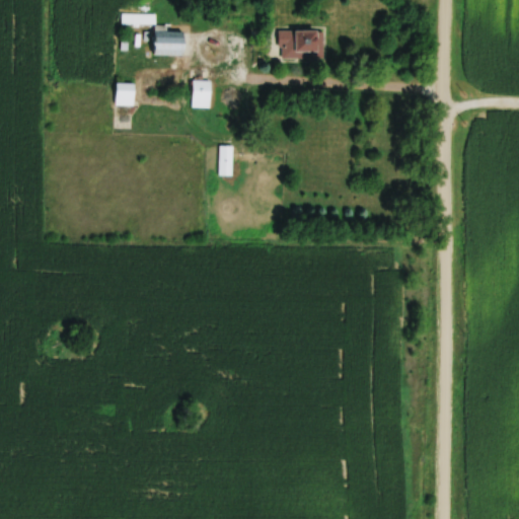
[(135,14),(124,15),(125,23),(136,22),(135,14)]
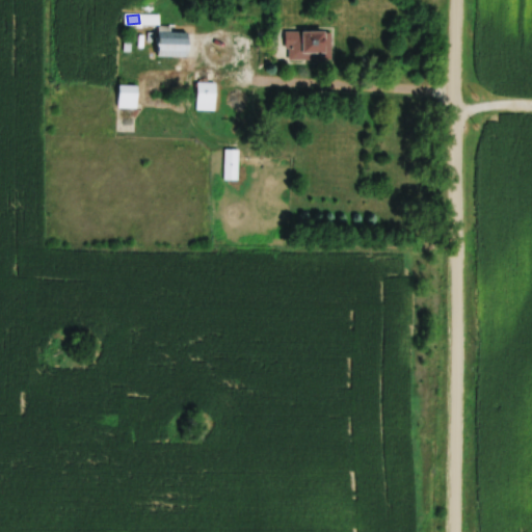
[(188,31),(158,31),(158,56),(188,56),(188,31)]
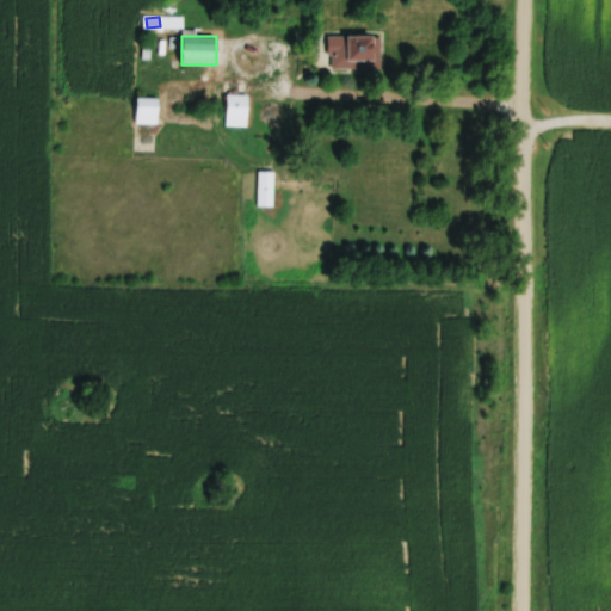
[(381,71),(381,36),(329,36),(329,71),(381,71)]
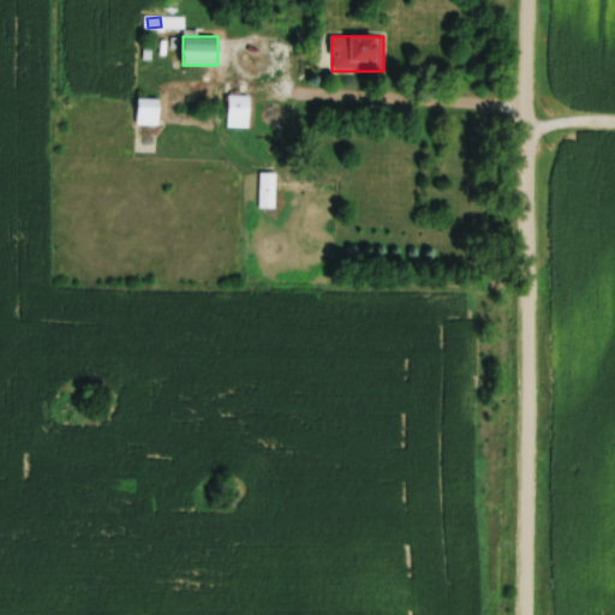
[(228,129),(250,129),(250,96),(228,96),(228,129)]
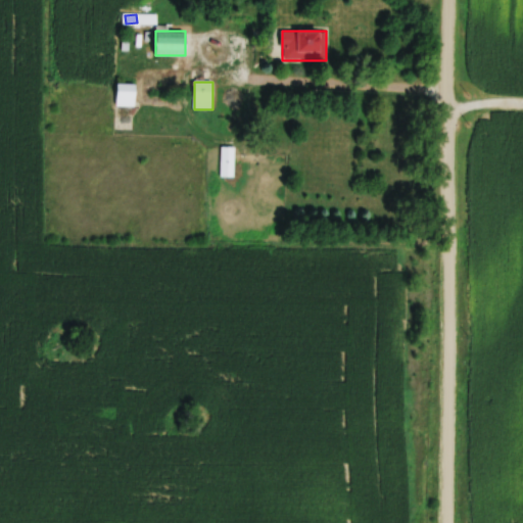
[(136,106),(136,84),(116,84),(116,106),(136,106)]
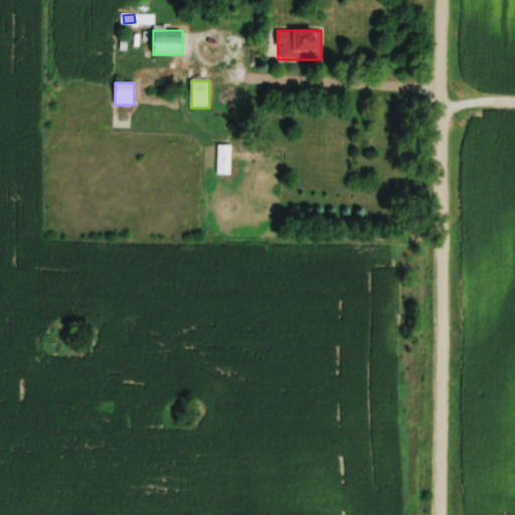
[(231,145),(218,145),(218,175),(231,175),(231,145)]
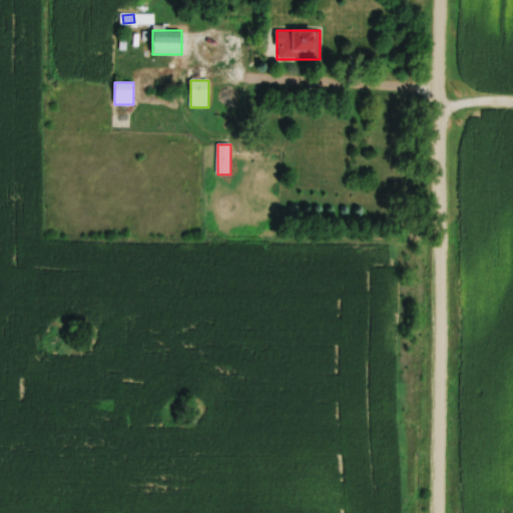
All buildings are outlined.
